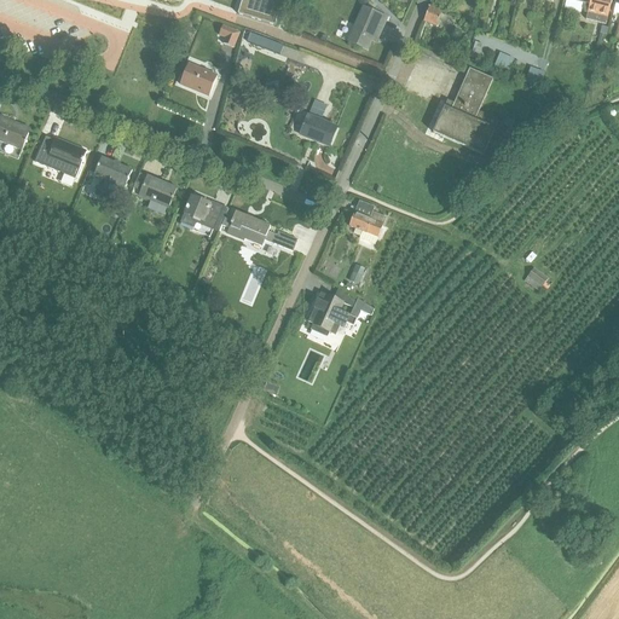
[(242,0),(237,15),(275,27),(283,0),(242,0)]
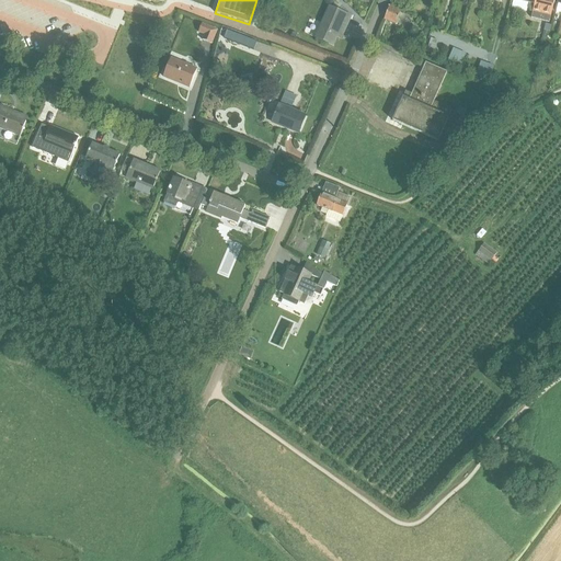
[(529,11),(533,0),(514,0),(528,3),(527,8),(529,11)]
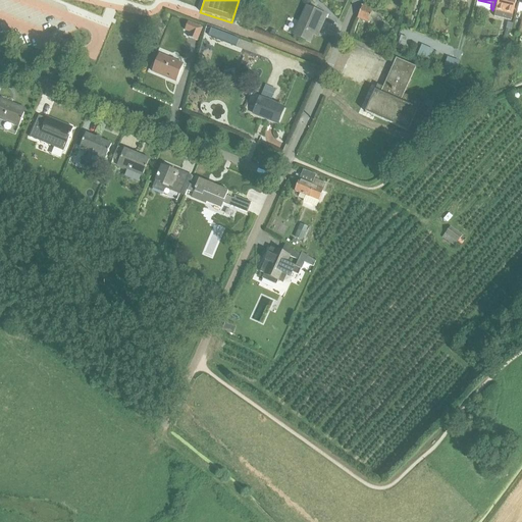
[(496,0),(492,10),(496,11),(493,16),(511,21),(515,0),(496,0)]
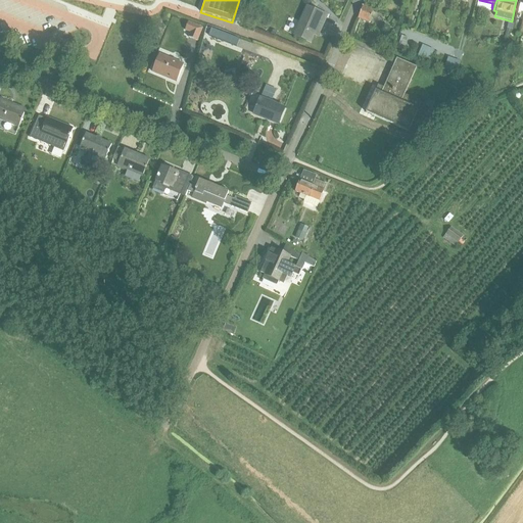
[(363,6),(358,18),(369,22),(373,10),(363,6)]
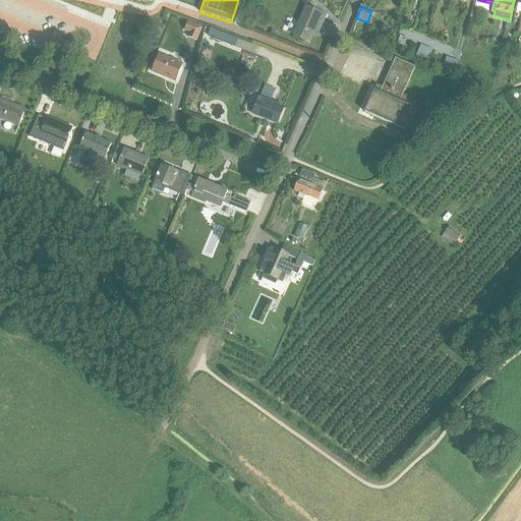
[(305,7),(293,35),(309,42),(315,29),(319,31),(326,15),(305,7)]
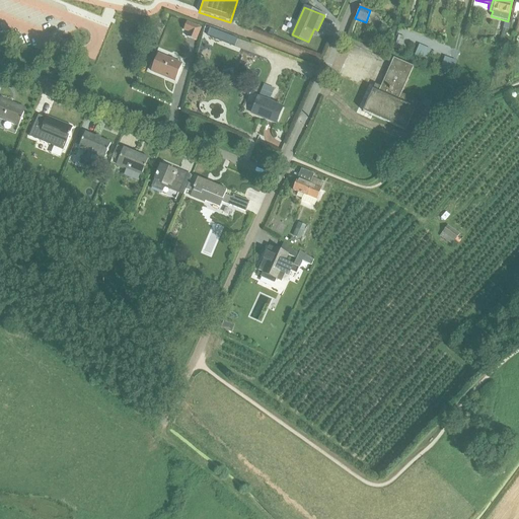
[(201,28),(187,22),(183,30),(189,32),(187,38),(196,41),(201,28)]
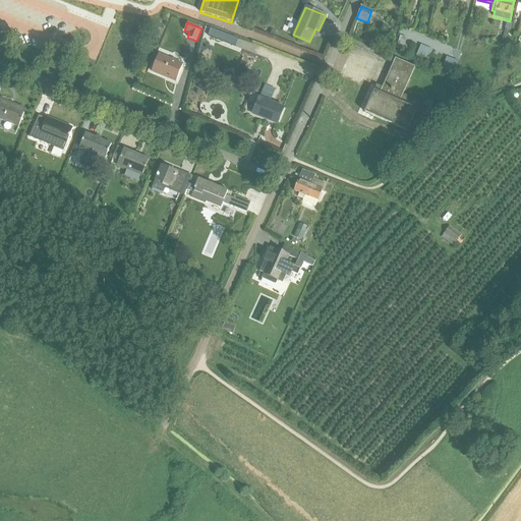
[(211,30),(209,37),(236,47),(238,40),(211,30)]
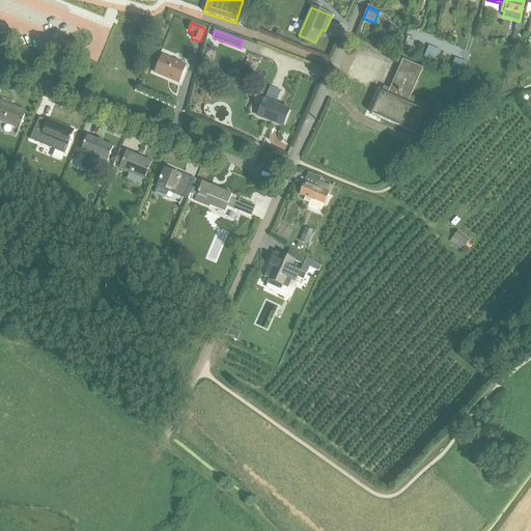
[(414,39),(408,37),(403,50),(410,52),(414,39)]
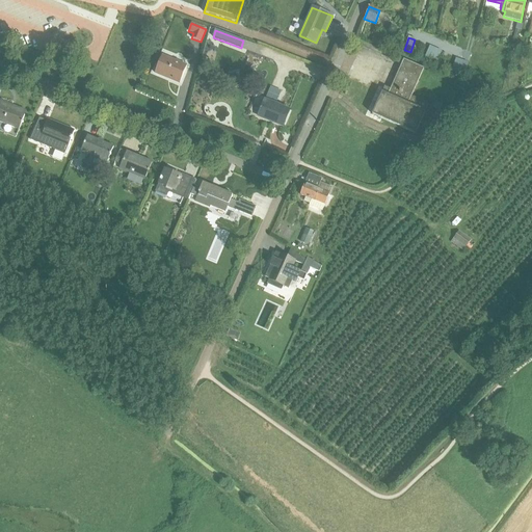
[(442,52),(429,47),(424,59),(436,64),(442,52)]
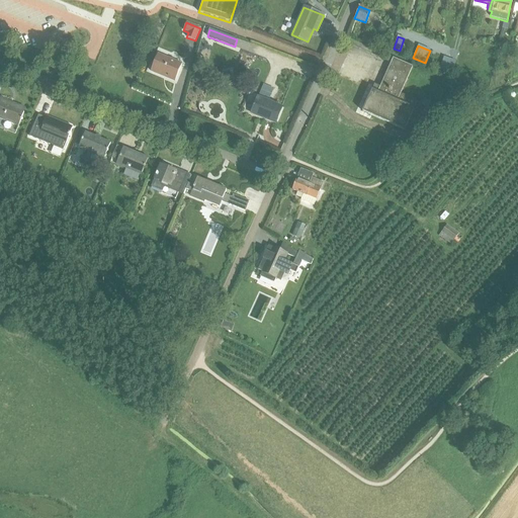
[(393,58),(383,54),(381,59),(391,63),(379,87),(374,84),(362,111),(404,131),(414,108),(417,101),(400,94),(412,67),(393,58)]
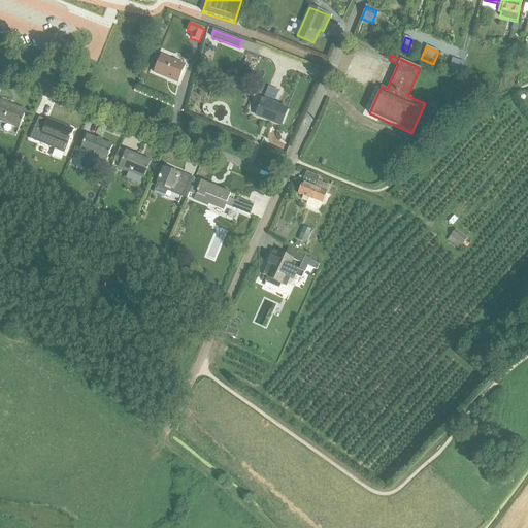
[(178,83),(186,66),(161,56),(154,72),(178,83)]
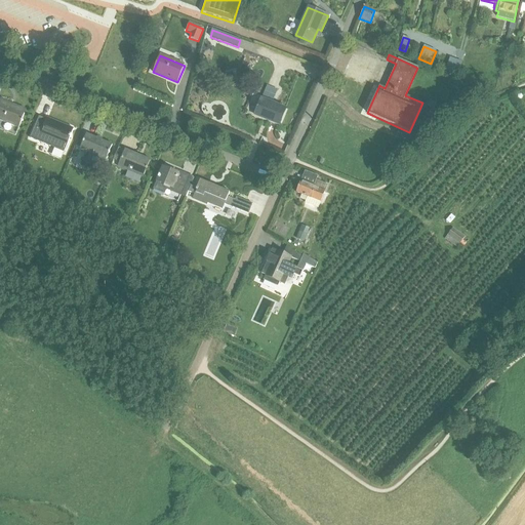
[(461,63),(449,58),(445,71),(457,75),(461,63)]
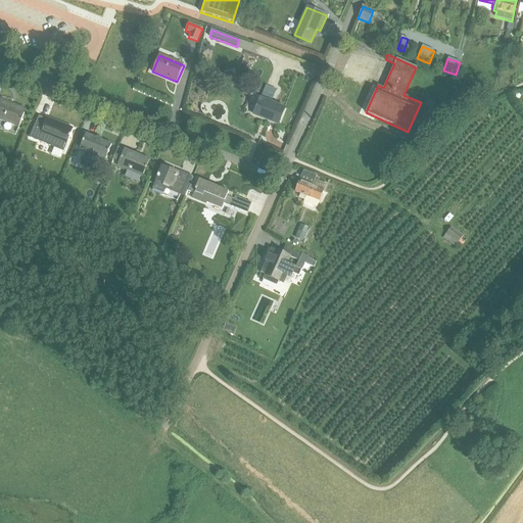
[(463,63),(459,74),(464,76),(468,65),(463,63)]
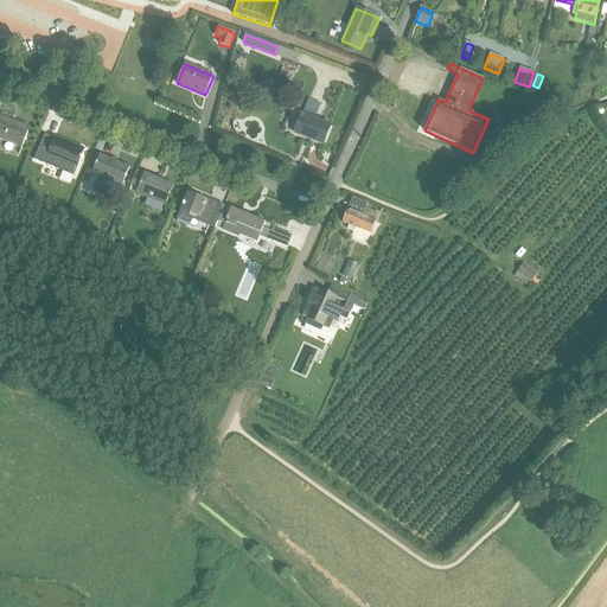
[(270,91),(262,94),(263,102),(272,100),(270,91)]
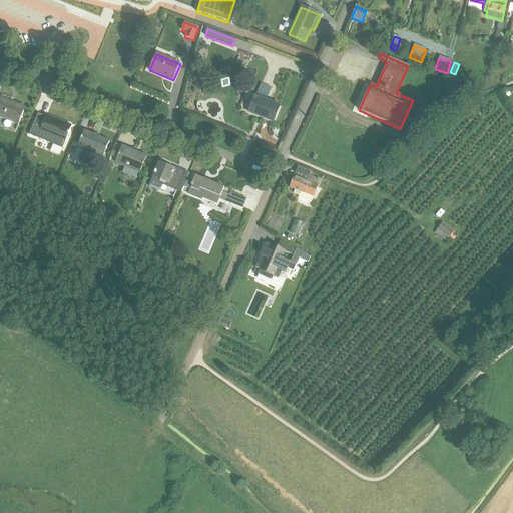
[(0,117),(8,120),(18,124),(24,111),(10,105),(11,101),(0,96),(0,117)]
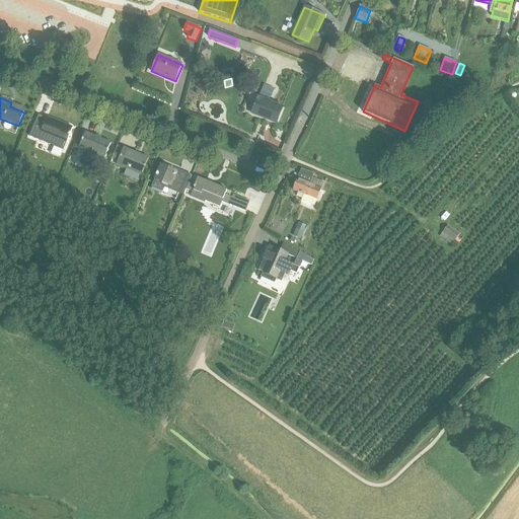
[(276,124),(277,122),(282,107),(258,97),(251,114),(276,124)]
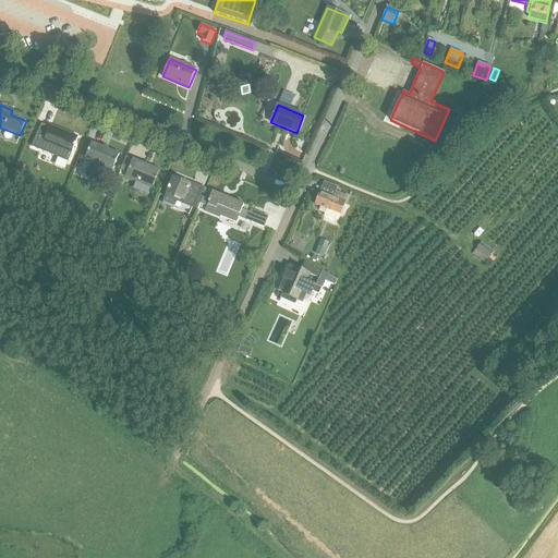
[(36,144),(34,148),(68,161),(72,153),(79,137),(50,125),(49,130),(43,128),(40,131),(36,144)]
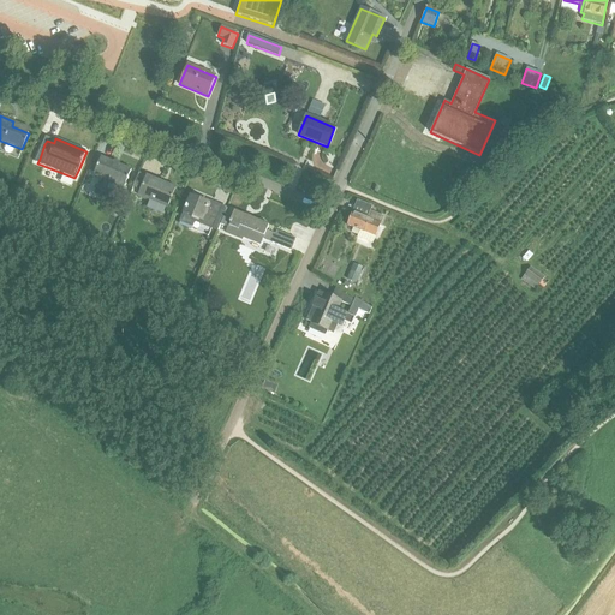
[(102,156),(95,174),(105,179),(100,189),(120,197),(124,186),(132,169),(102,156)]
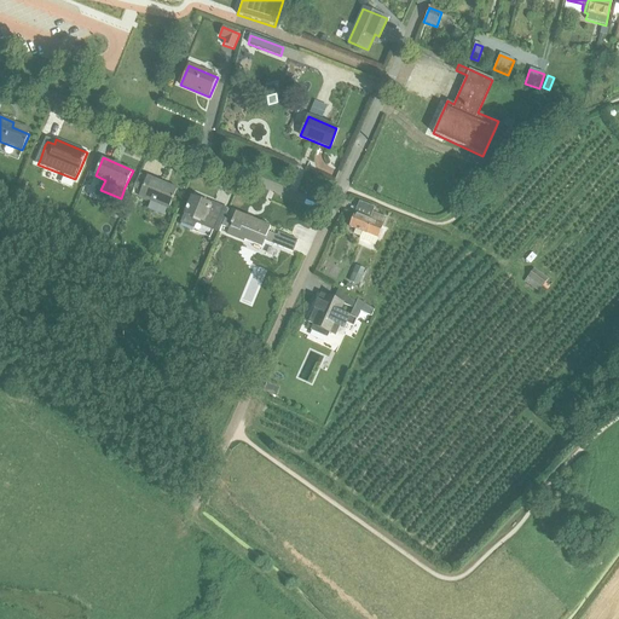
[(140,173),(132,194),(168,208),(177,187),(140,173)]
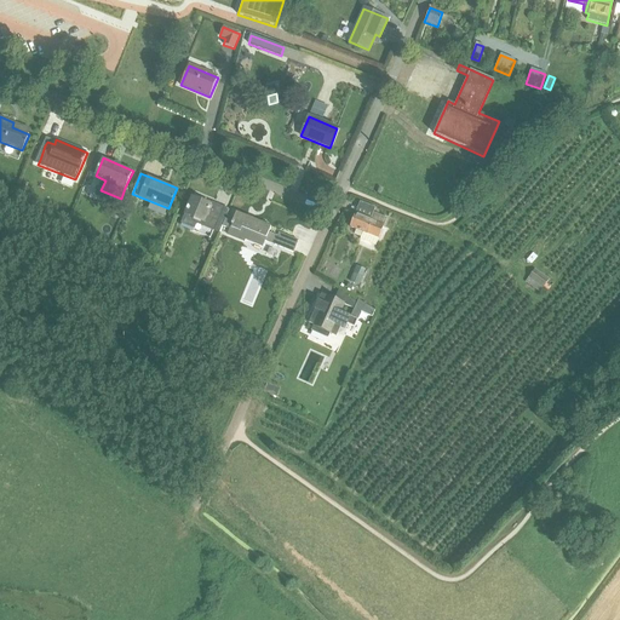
[(219,233),(229,210),(211,202),(211,205),(193,197),(182,224),(194,229),(196,224),(219,233)]
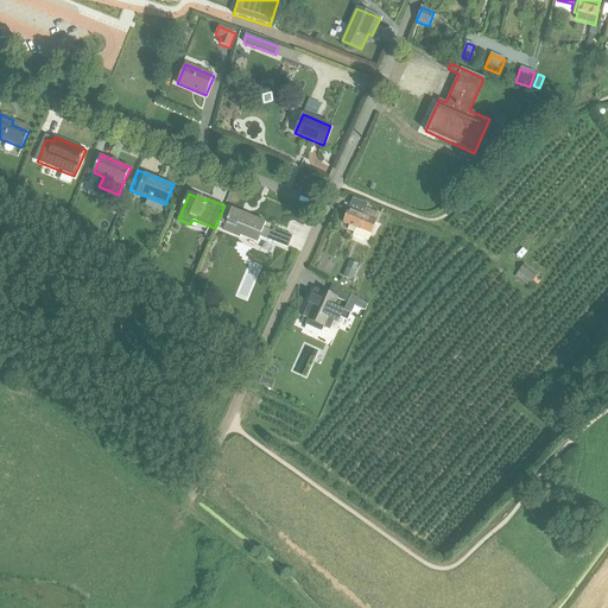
[(353,198),(352,203),(366,209),(368,204),(353,198)]
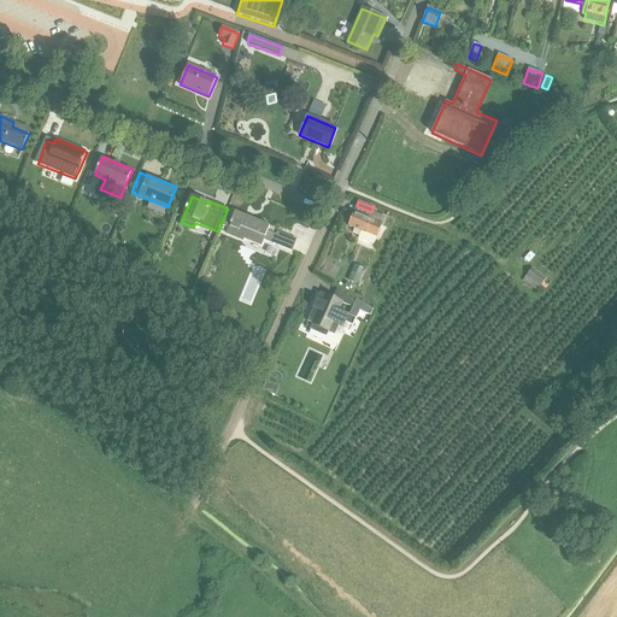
[(224,216),(221,225),(228,229),(227,234),(244,240),(244,238),(262,245),(264,240),(272,244),(292,252),(297,240),(277,231),(276,235),(268,231),(270,227),(235,212),(233,219),(224,216)]
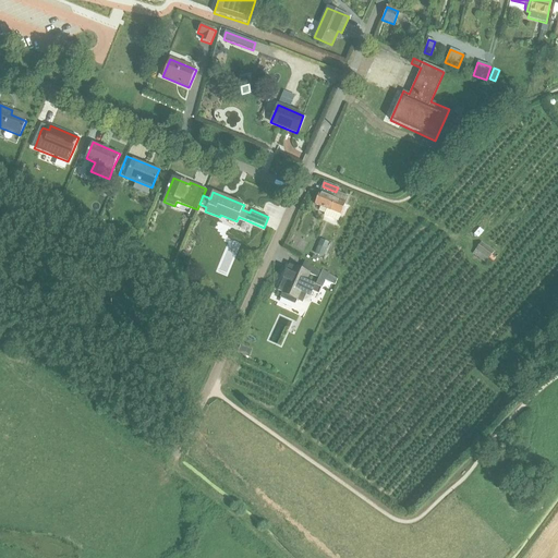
[(334,198),(319,193),(315,205),(327,209),(325,216),(338,221),(341,216),(349,197),(336,192),(334,198)]
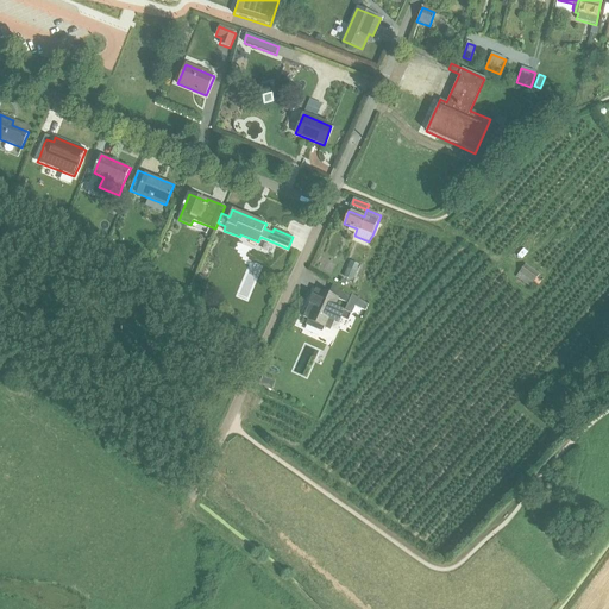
[(344,277),(352,281),(359,265),(350,262),(344,277)]
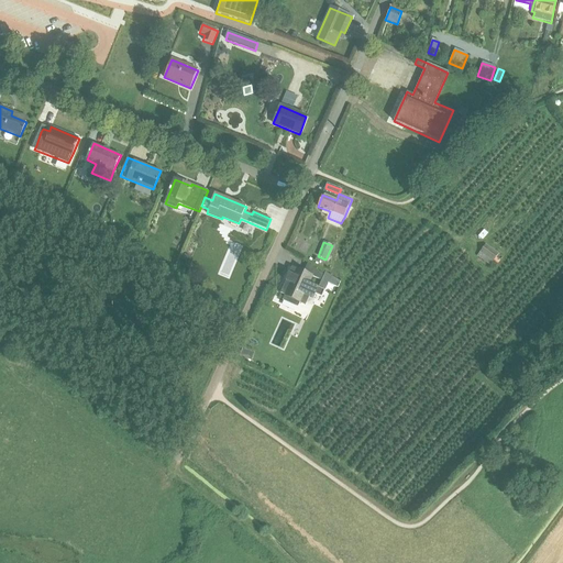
[(476,256),(490,266),(494,262),(497,265),(499,262),(496,258),(498,255),(485,245),(476,256)]
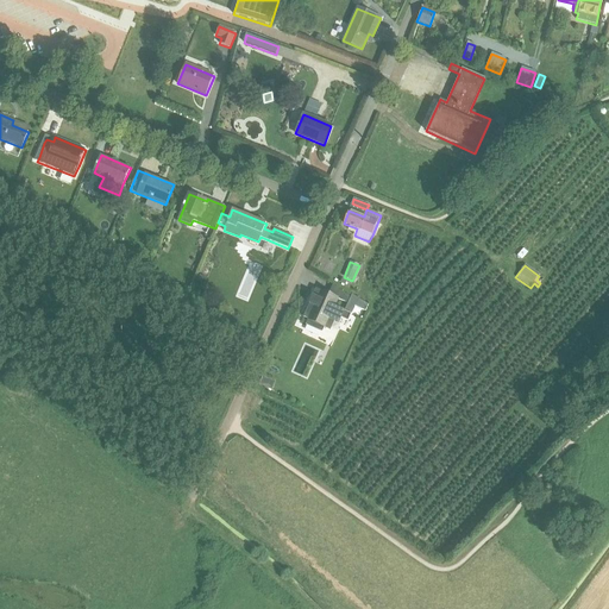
[(333,284),(328,294),(321,292),(318,297),(313,295),(303,316),(308,319),(306,325),(322,332),(328,318),(339,322),(341,319),(349,321),(352,314),(355,307),(365,311),(368,305),(352,295),(351,297),(350,296),(333,284)]
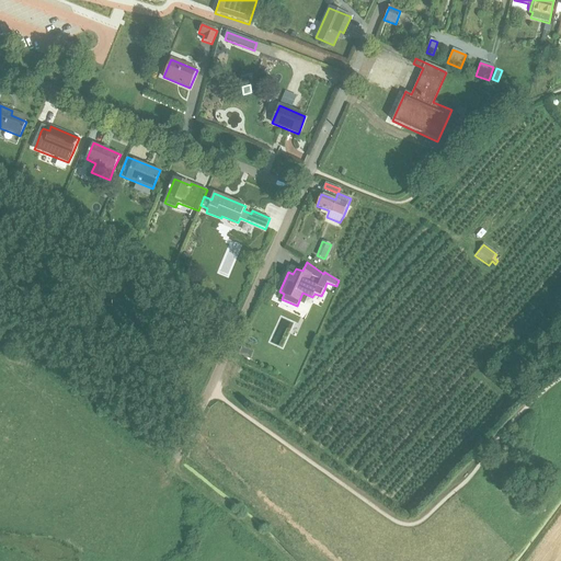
[(243,350),(240,357),(252,362),(255,354),(243,350)]
